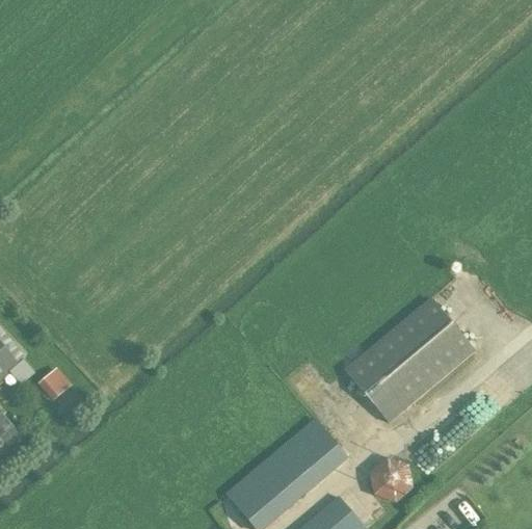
[(389,421),(474,348),(430,297),(345,369),(389,421)]
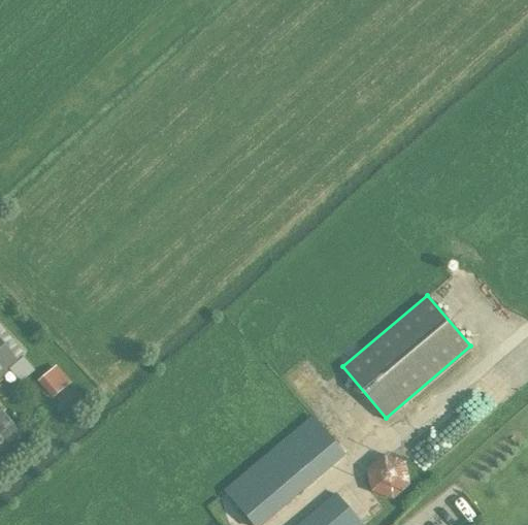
[(0,374),(17,360),(0,340),(0,374)]
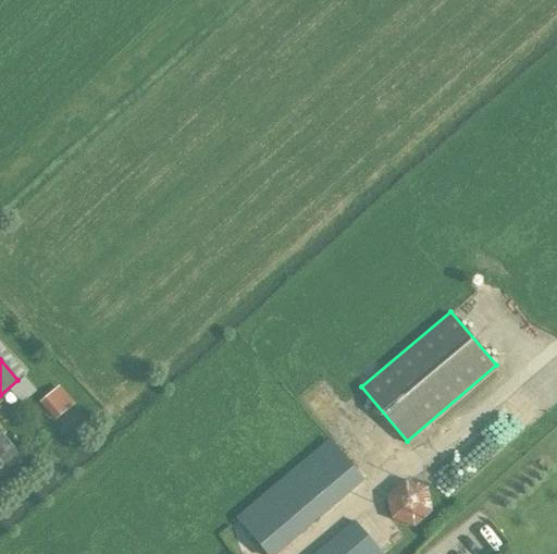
[(38,401),(54,419),(74,402),(58,383),(38,401)]
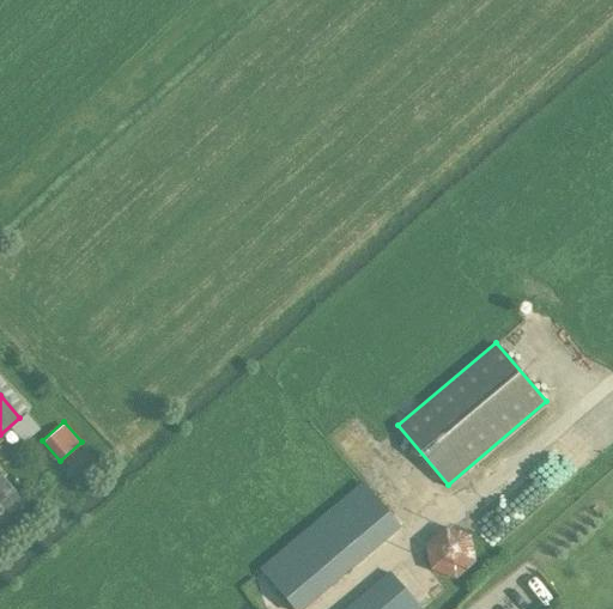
[(0,511),(16,499),(0,480),(0,511)]
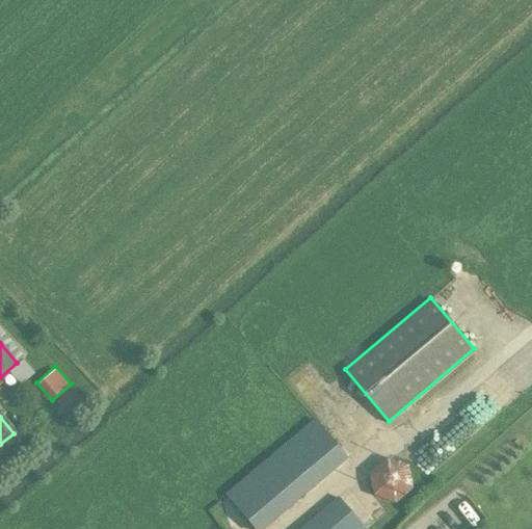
[(256,528),(260,528),(347,455),(315,418),(227,493),(256,528)]
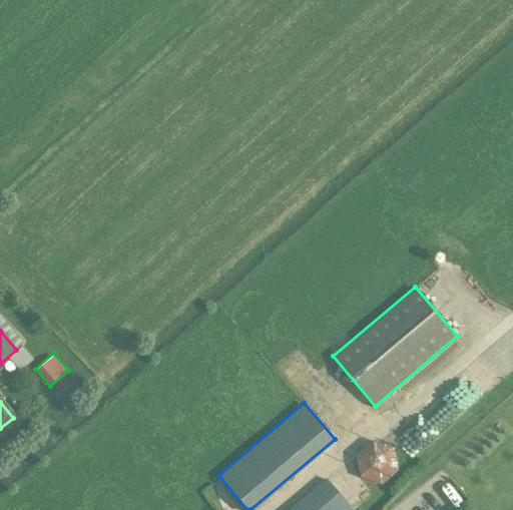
[(354,457),(380,485),(405,463),(379,435),(354,457)]
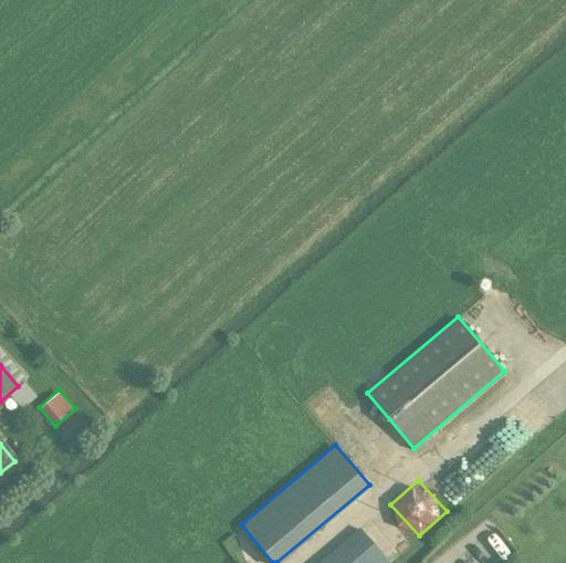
[(387,562),(389,561),(362,528),(318,562),(387,562)]
